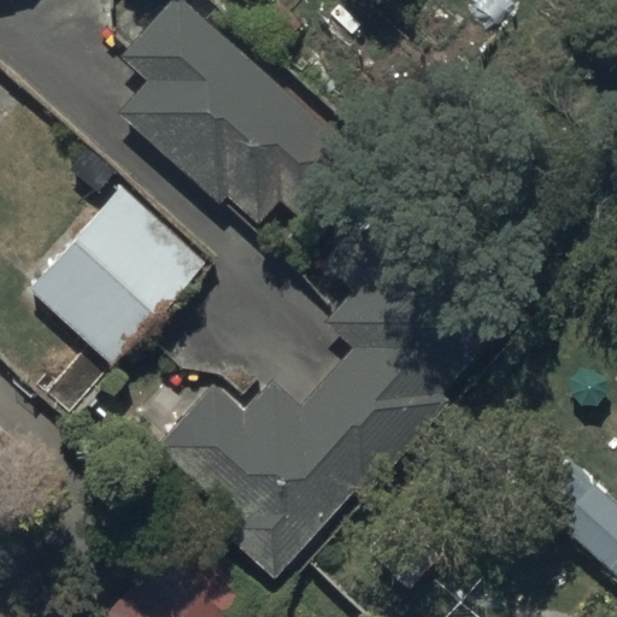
[(168,0),(119,56),(147,80),(119,112),(222,201),(230,193),(263,222),(282,200),(304,219),(363,152),(188,0),(168,0)]
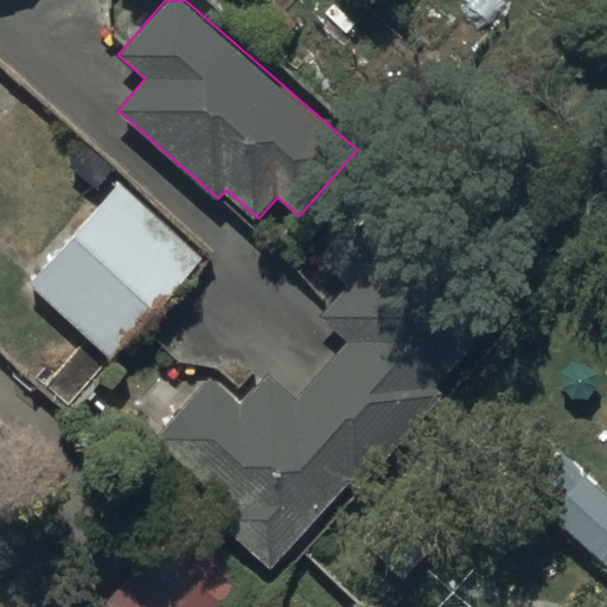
[(204,257),(121,183),(30,283),(113,358),(204,257)]
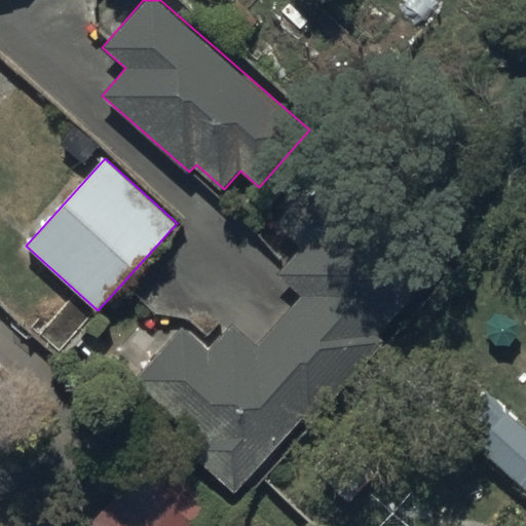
[(208,338),(180,312),(135,366),(197,420),(185,434),(235,478),(444,246),(375,183),(350,212),(311,177),(277,215),(300,234),(275,261),(301,285),(256,335),(230,312),(208,338)]
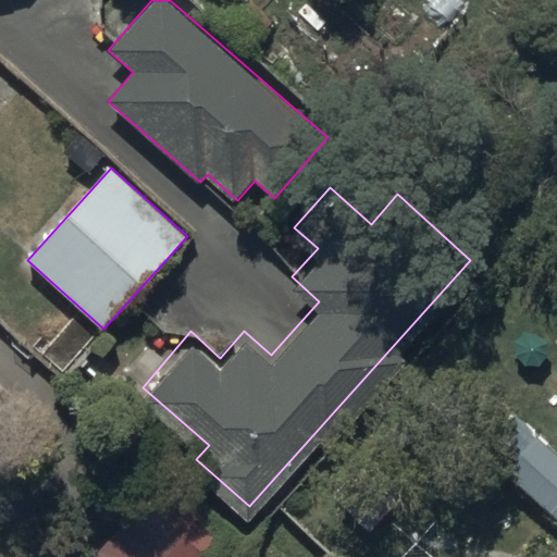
[(556,442),(536,422),(504,457),(556,505),(556,442)]
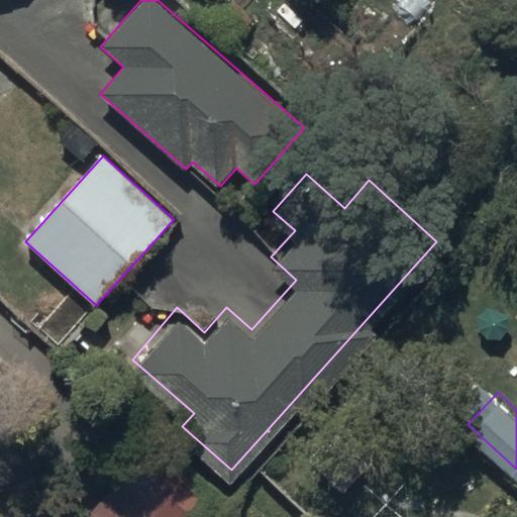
[(198,516),(220,494),(162,440),(91,516),(198,516)]
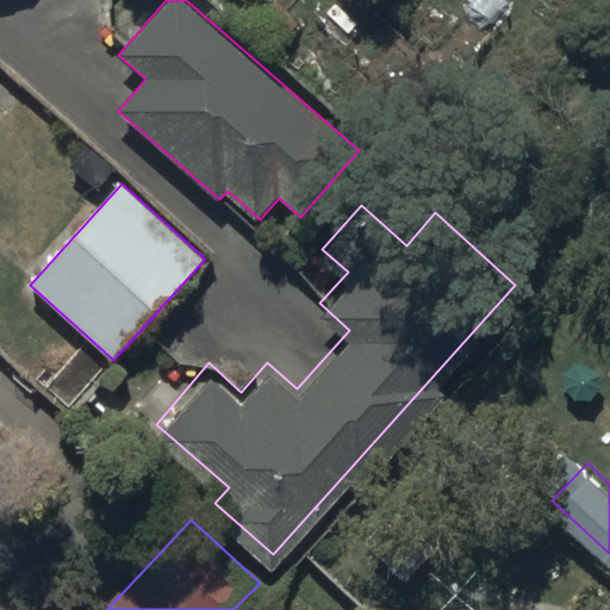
[(91,609),(73,593),(57,609),(91,609)]
